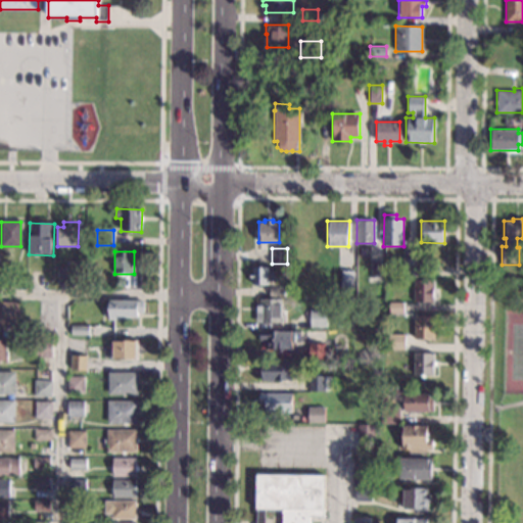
[(417,276),(400,276),(400,258),(417,258),(417,276)]
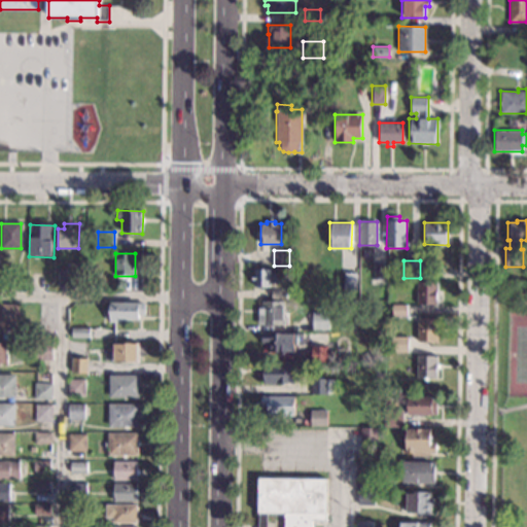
[(386,280),(374,280),(374,264),(385,264),(386,264),(386,280)]
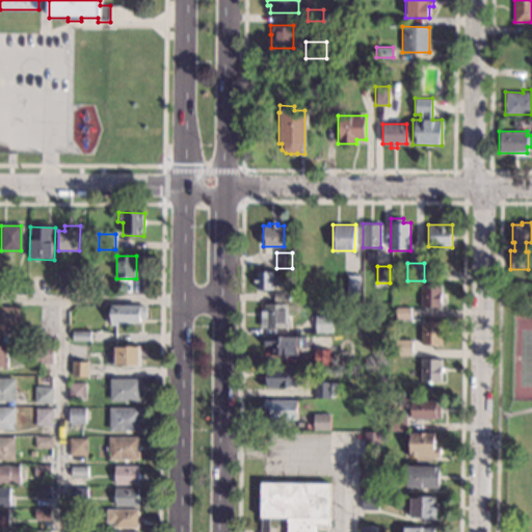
[(272,275),(277,275),(277,286),(272,286),(272,289),(256,289),(256,284),(253,284),(253,278),(256,278),(256,271),(272,271),(272,275)]
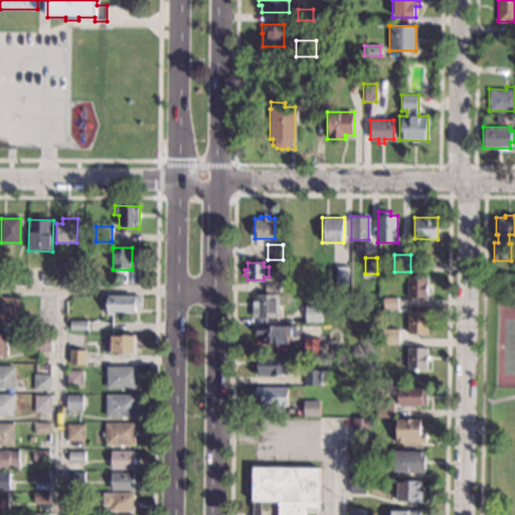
[(14,281),(2,281),(2,265),(14,265),(14,281)]
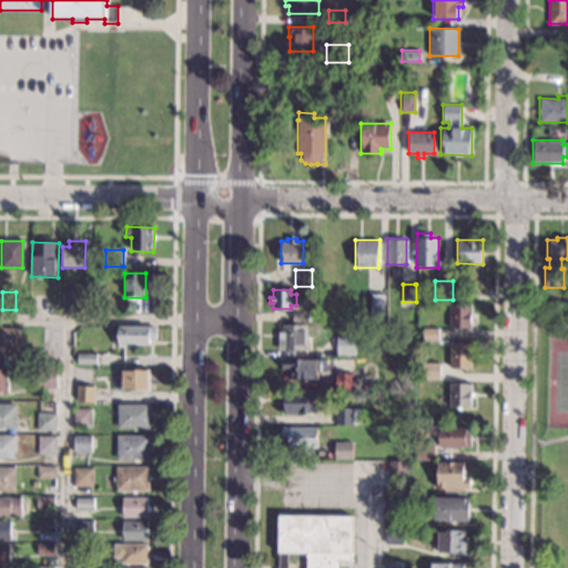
[(385,313),(371,313),(371,294),(385,294),(385,313)]
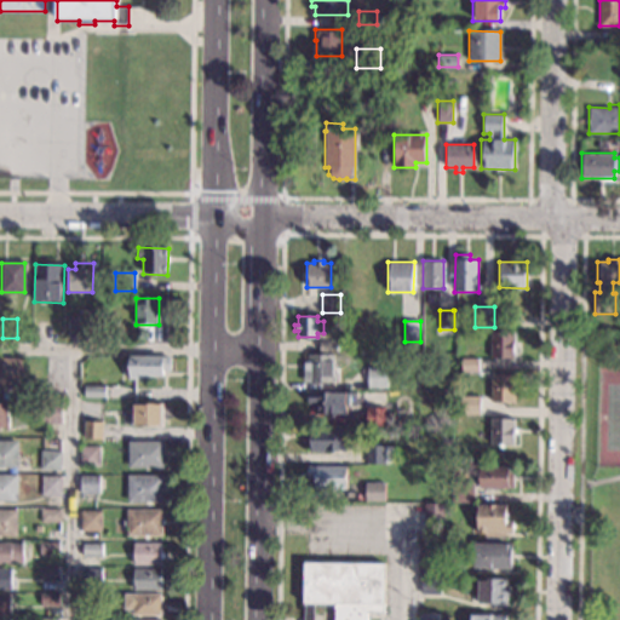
[(515,359),(491,359),(491,332),(515,332),(515,359)]
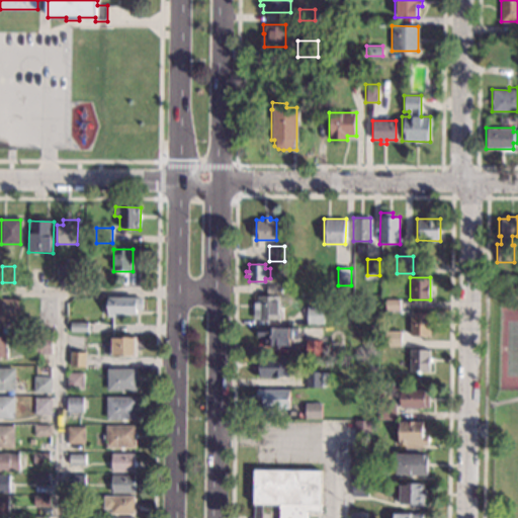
[(281,293),(266,293),(266,285),(281,285),(281,293)]
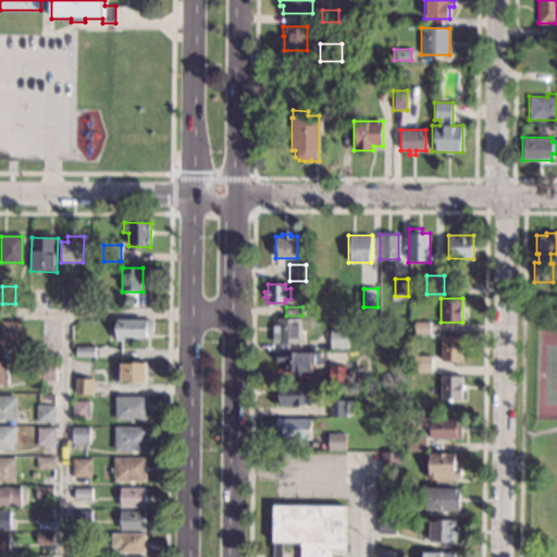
[(300,334),(301,334),(301,344),(272,344),(272,325),(276,325),(276,318),(300,318),(300,334)]
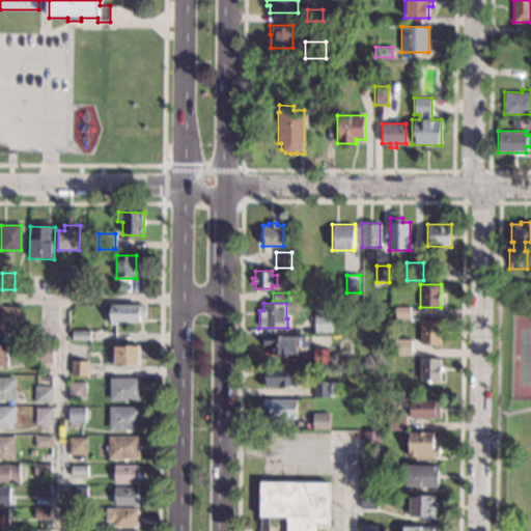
[(20,332),(0,332),(0,306),(20,307),(20,332)]
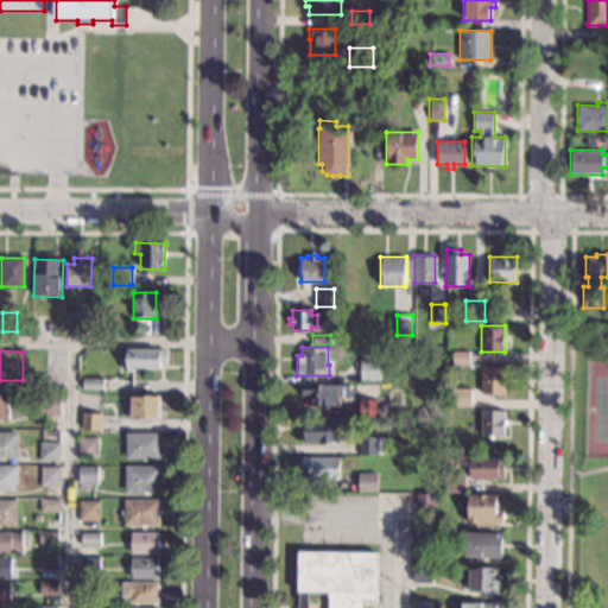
[(159,352),(165,352),(165,363),(162,363),(162,369),(137,369),(137,371),(126,371),(126,350),(159,350),(159,352)]
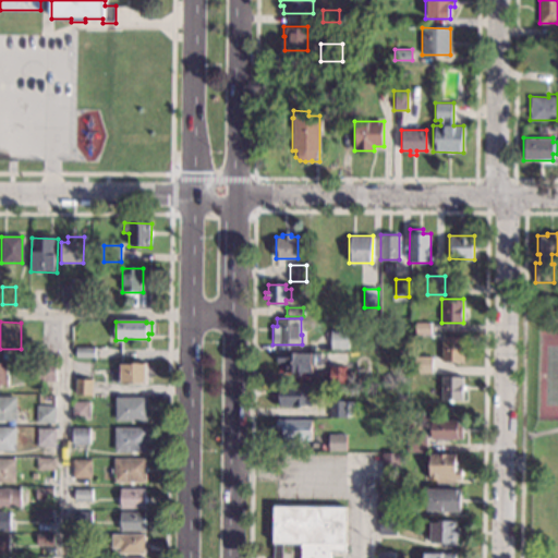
[(432,335),(414,335),(414,322),(432,322),(432,335)]
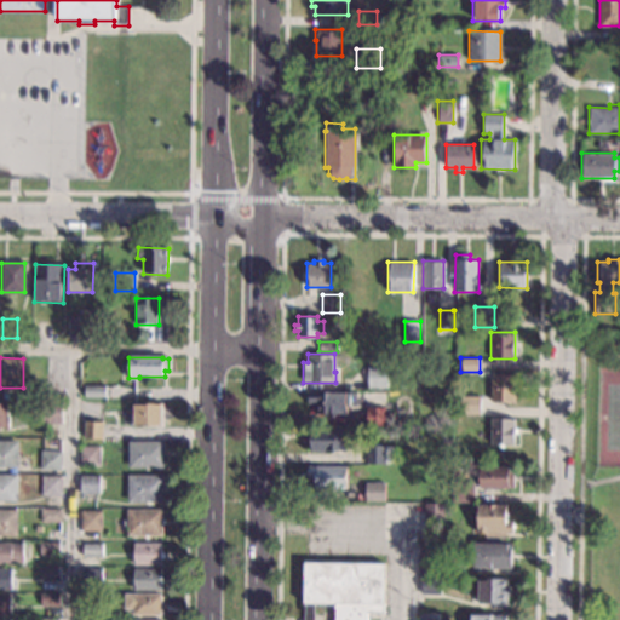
[(386,389),(367,388),(367,368),(386,368),(386,389)]
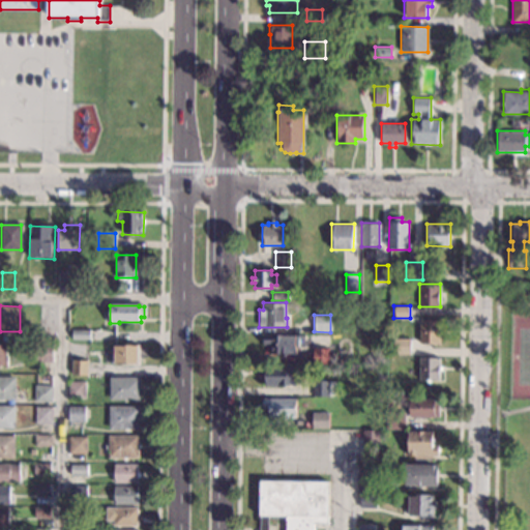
[(440,344),(419,344),(419,321),(440,321),(440,344)]
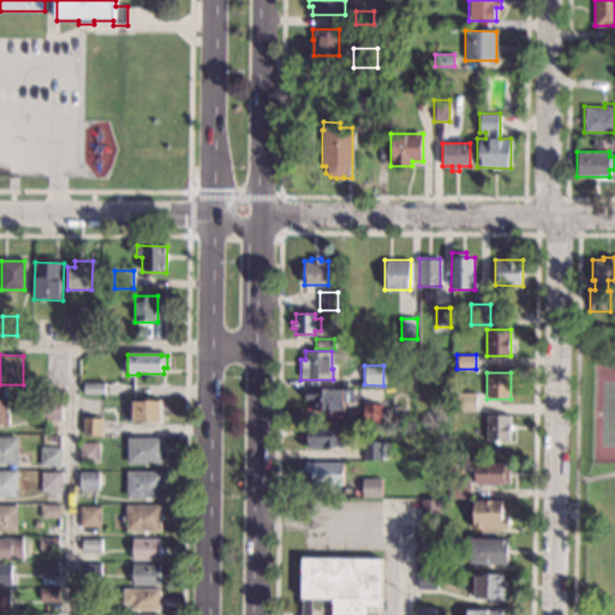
[(105,383),(105,394),(84,394),(84,383),(105,383)]
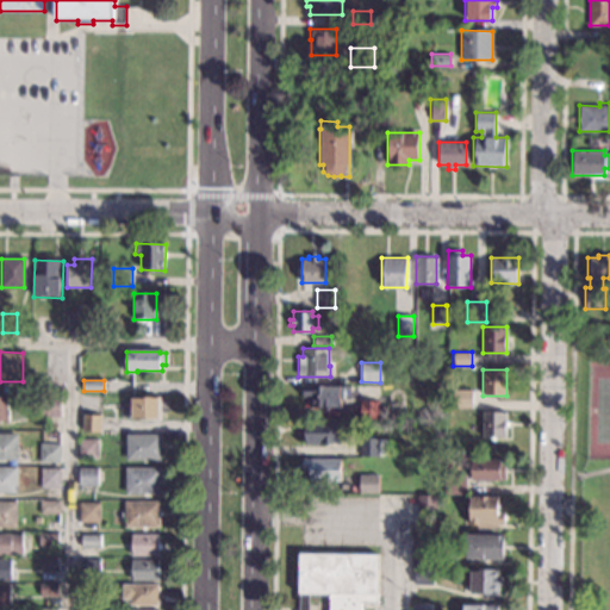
[(354,392),(344,392),(344,399),(341,399),(341,408),(331,408),(331,409),(327,409),(327,408),(309,408),(309,398),(302,398),(302,385),(354,385),(354,392)]
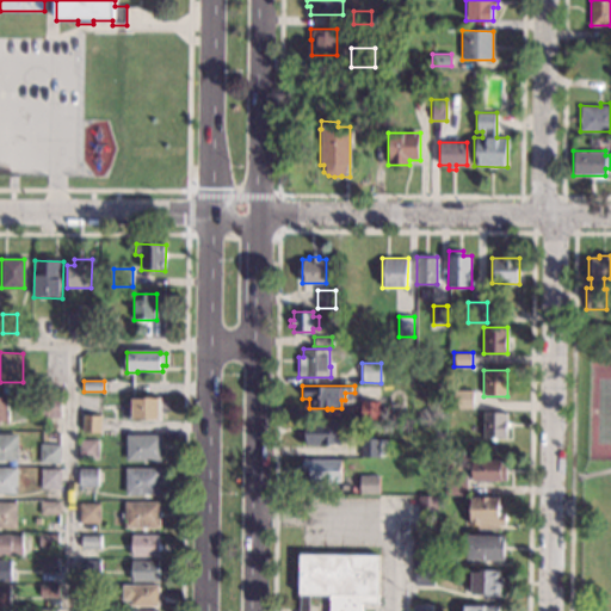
[(473,408),(454,408),(454,389),(474,390),(473,408)]
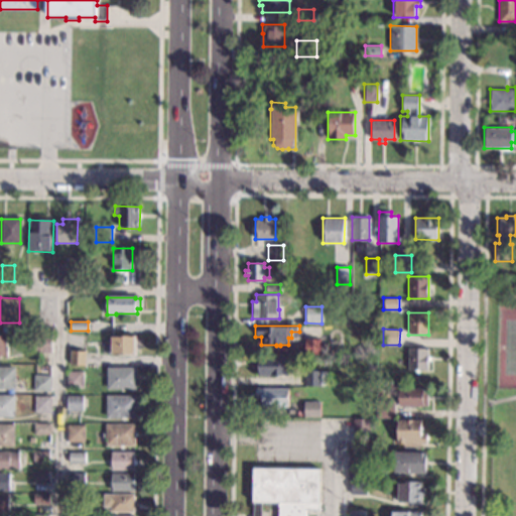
[(50,337),(50,353),(34,353),(34,336),(50,337)]
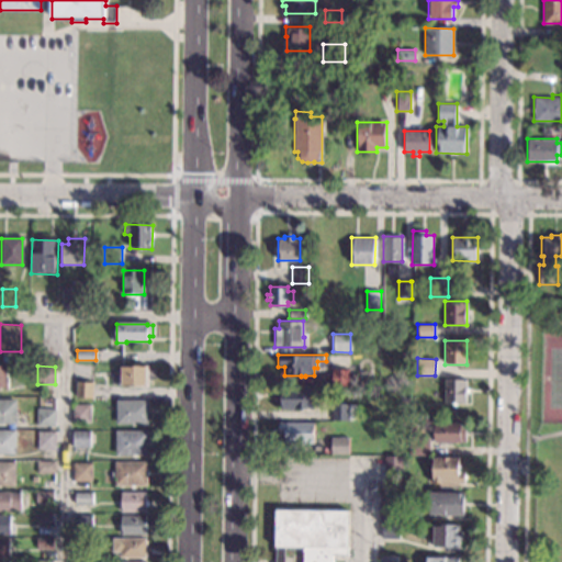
[(146,386),(117,386),(117,371),(121,371),(121,367),(146,367),(146,386)]
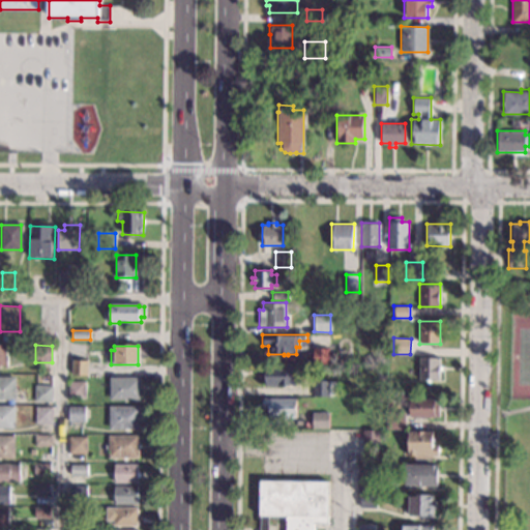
[(329,364),(313,364),(313,348),(329,348),(329,364)]
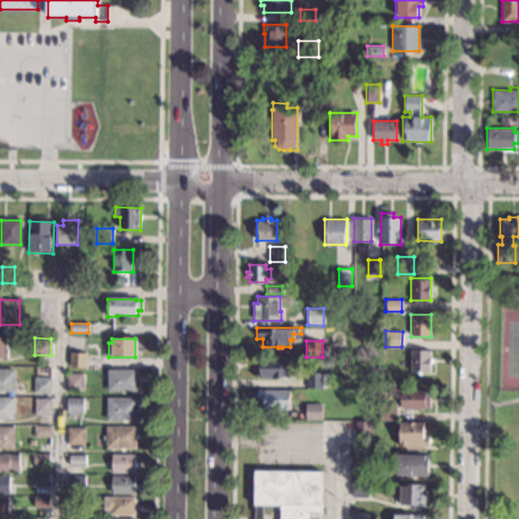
[(431,358),(433,358),(433,364),(431,364),(431,373),(410,373),(410,350),(431,350),(431,358)]
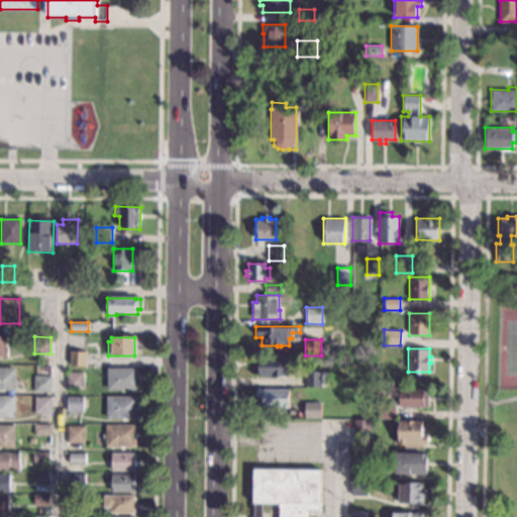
[(86,352),(85,367),(70,366),(71,351),(86,352)]
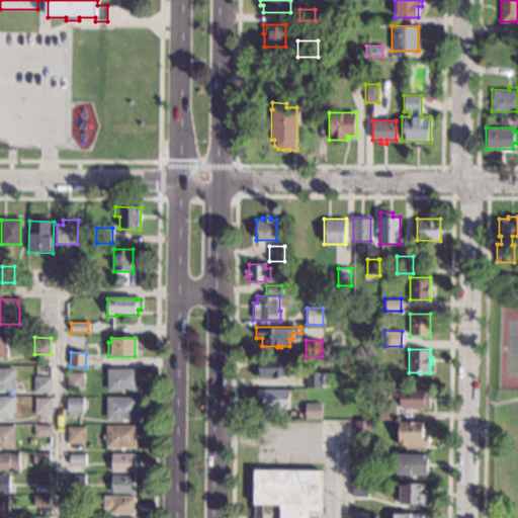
[(289,376),(259,376),(259,358),(289,358),(289,376)]
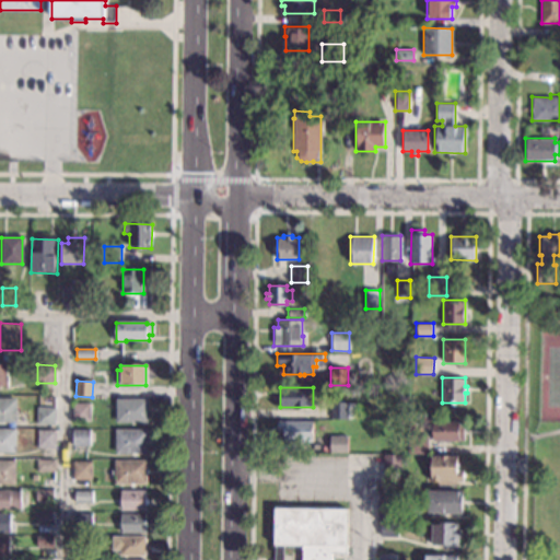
[(330,391),(329,397),(324,399),(318,394),(323,388),(330,391)]
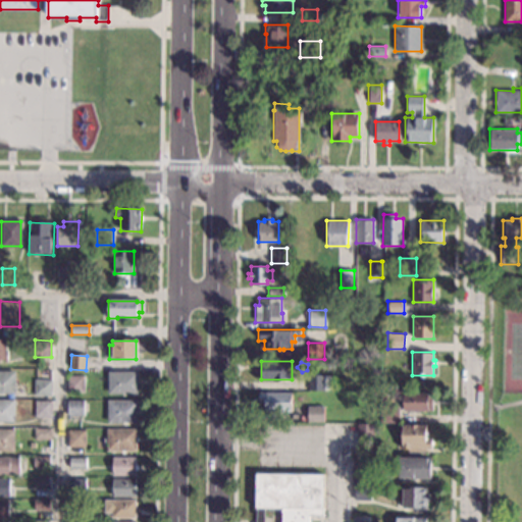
[(15,394),(0,394),(0,371),(15,371),(15,394)]
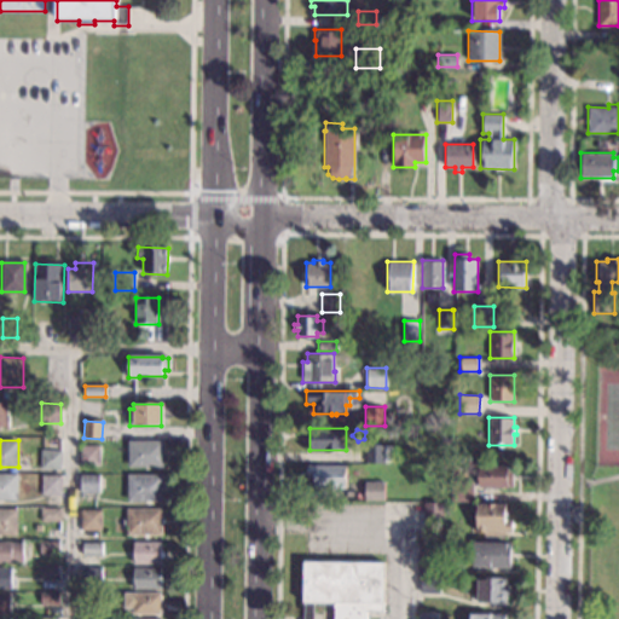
[(162,467),(128,467),(128,440),(163,441),(162,467)]
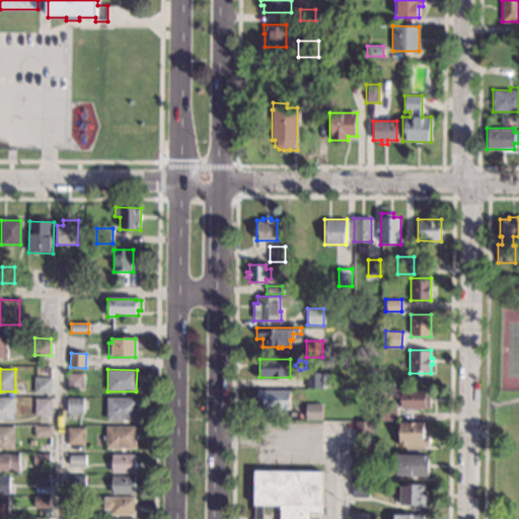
[(83,390),(67,390),(67,373),(83,374),(83,390)]
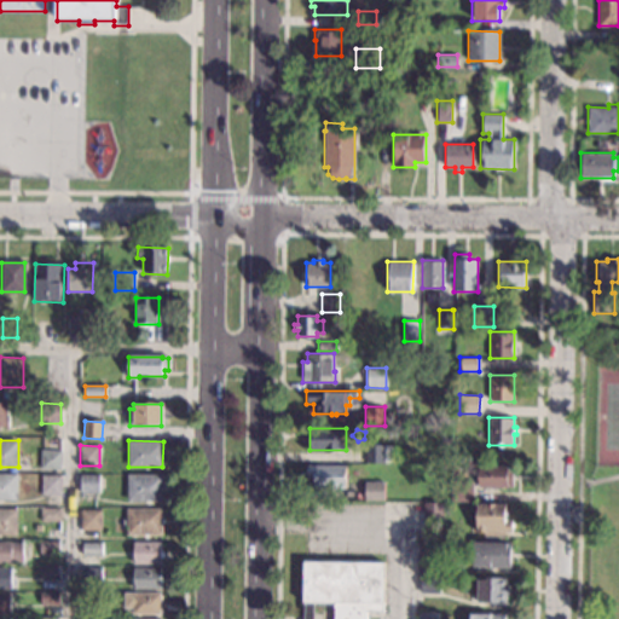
[(393,463),(365,463),(365,445),(393,445),(393,463)]
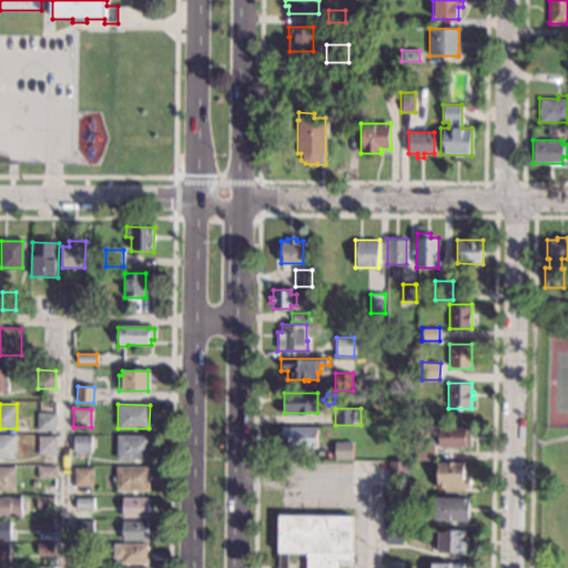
[(56,430),(38,430),(38,413),(53,414),(56,414),(56,430)]
